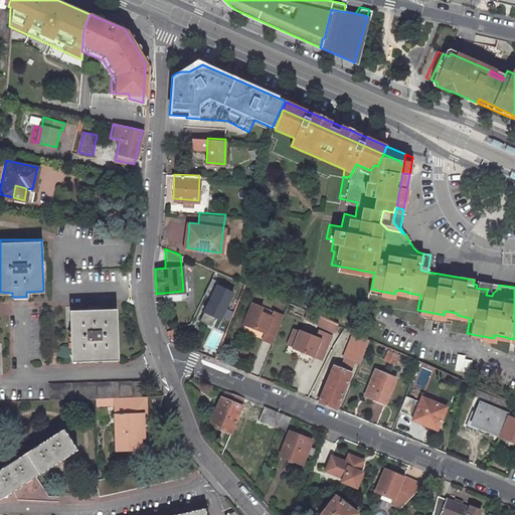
[(485,282),(474,280),(473,284),(477,285),(476,288),(484,289),(488,289),(486,295),(492,296),(493,293),(498,289),(499,285),(485,282)]
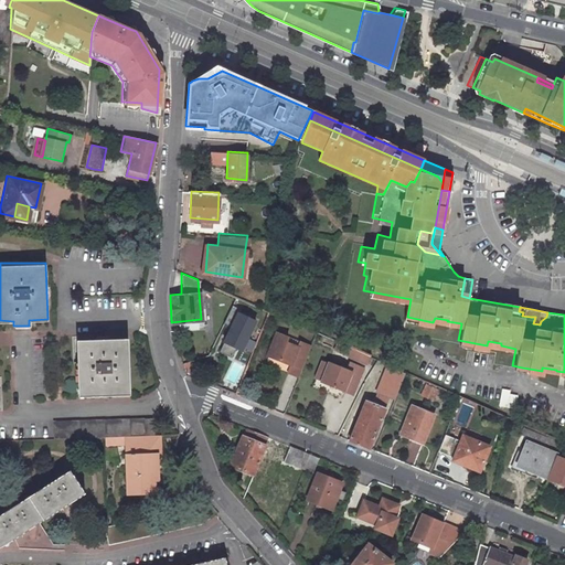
[(240,349),(254,319),(236,311),(217,350),(230,356),(235,347),(240,349)]
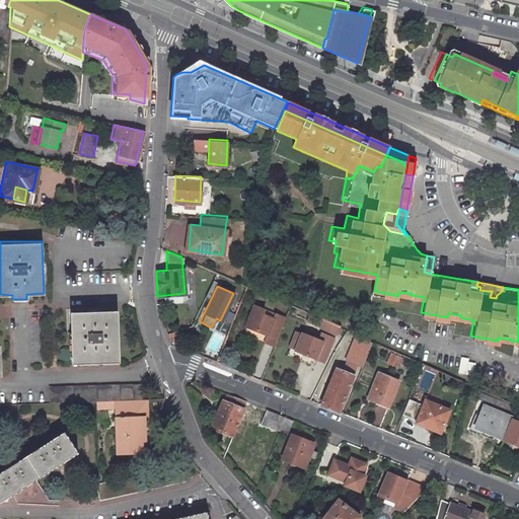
[(284,318),(252,304),(243,325),(266,334),(263,341),(273,346),(284,318)]
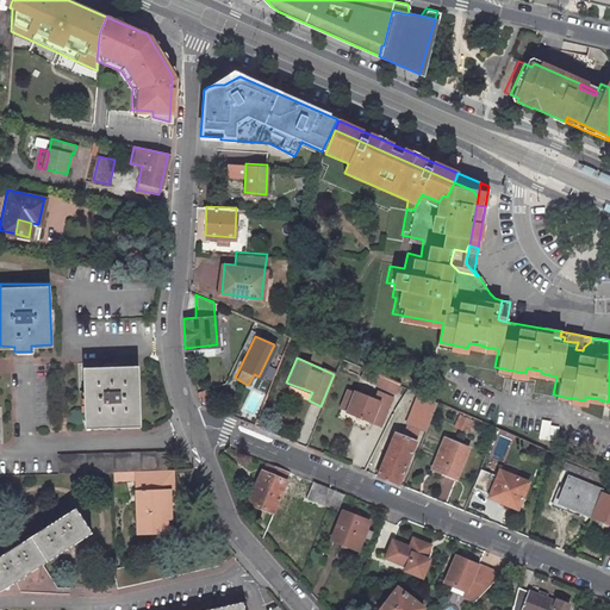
[(136,366),(81,367),(82,428),(137,427),(136,366)]
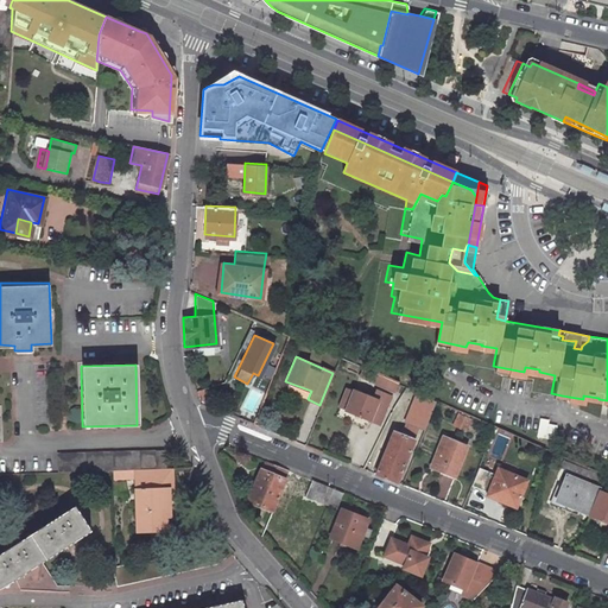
[(365,377),(392,390),(396,381),(361,366),(358,374),(365,377)]
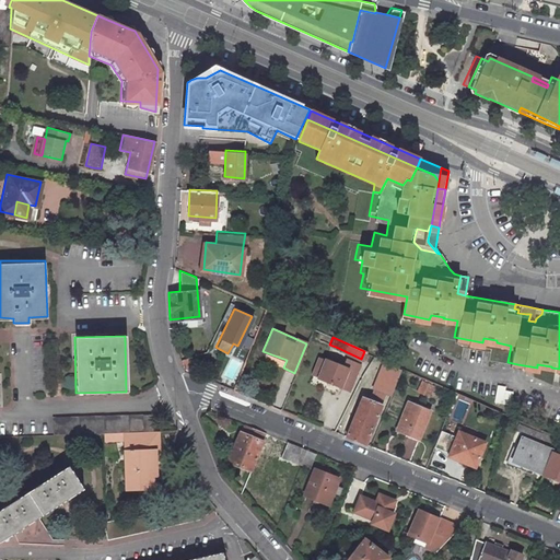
[(317,377),(325,359),(319,357),(312,375),(317,377)]
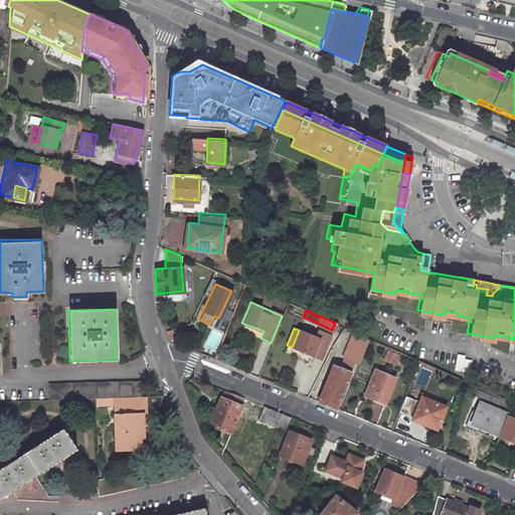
[(292,347),(321,359),(331,335),(319,331),(316,337),(299,330),(292,347)]
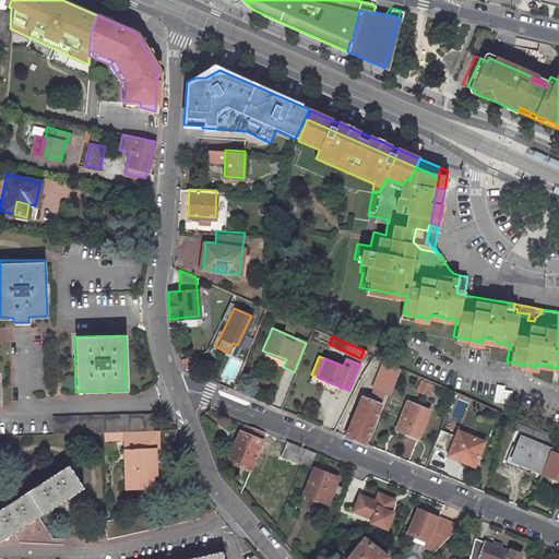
[(382,359),(368,393),(381,399),(383,392),(389,394),(400,367),(382,359)]
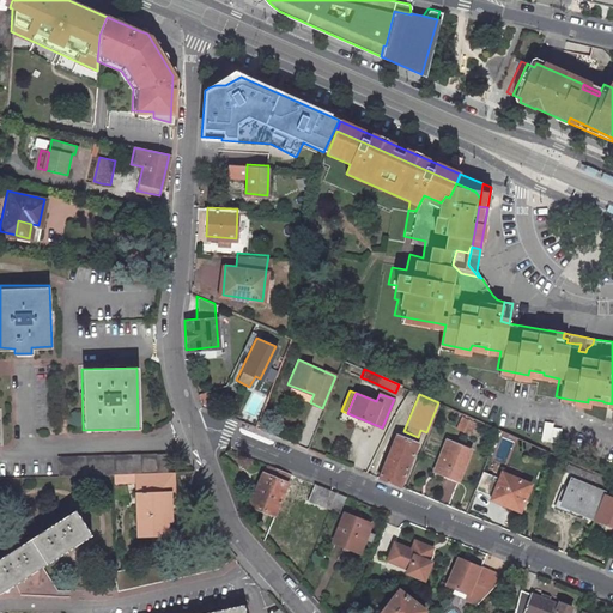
[(466,432),(471,420),(462,417),(457,429),(466,432)]
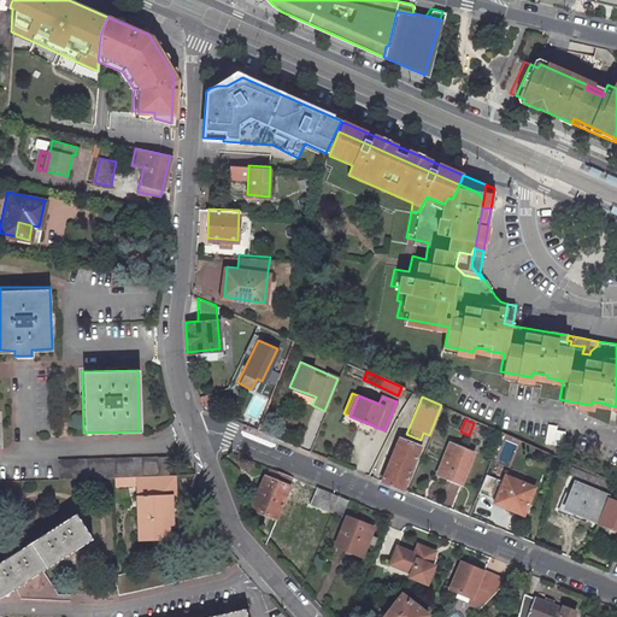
[(548,430),(546,444),(563,446),(565,433),(548,430)]
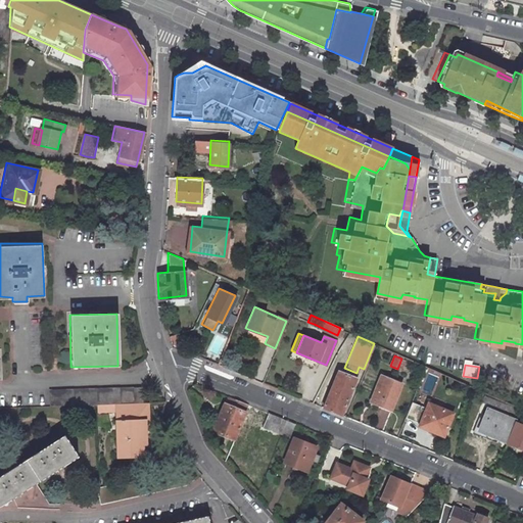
[(342,372),(354,377),(357,373),(344,368),(342,372)]
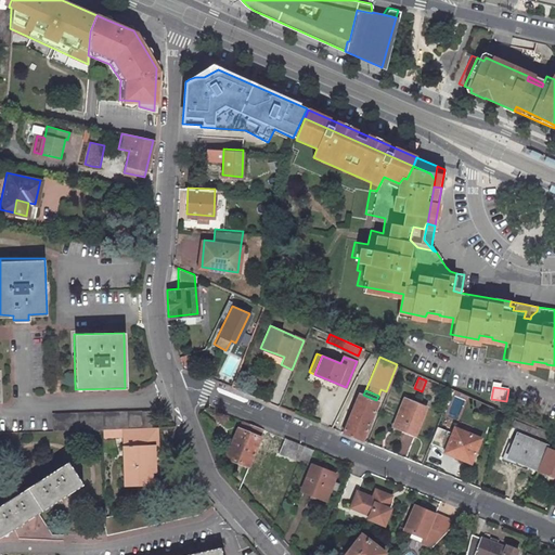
[(363,395),(358,391),(341,433),(360,440),(376,400),(363,395)]
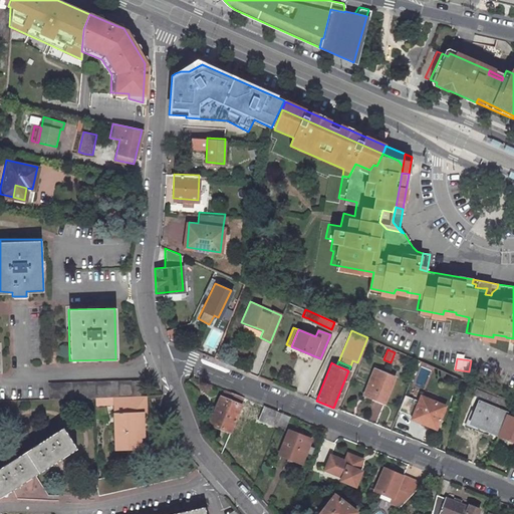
[(372,368),(366,382),(370,383),(365,395),(382,403),(394,376),(375,369),(372,368)]
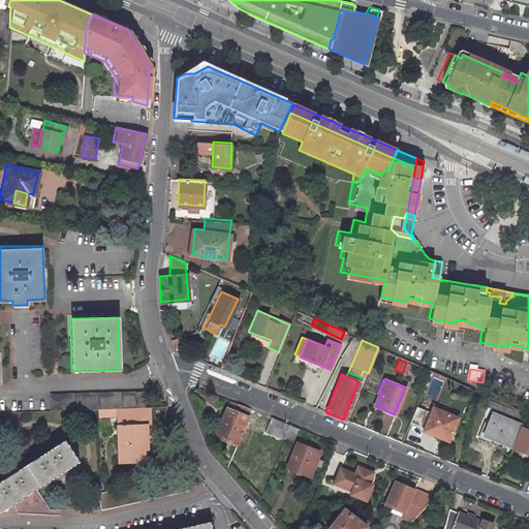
[(142,392),(47,394),(47,410),(96,408),(143,407),(142,392)]
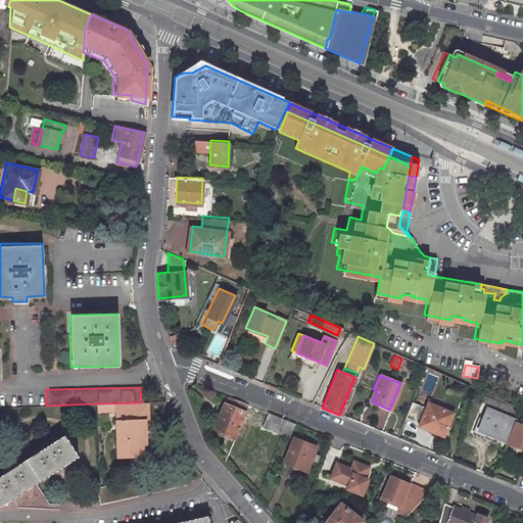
[(221,403),(210,430),(232,438),(232,436),(240,419),(242,412),(241,412),(244,403),(226,396),(223,405),(221,403)]
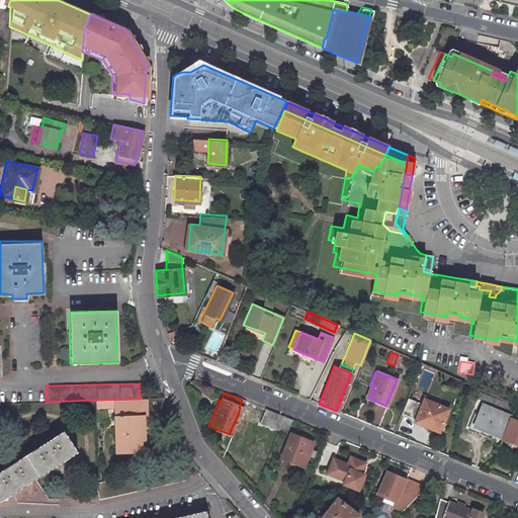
[(447,409),(417,397),(408,420),(418,424),(420,421),(439,429),(447,409)]
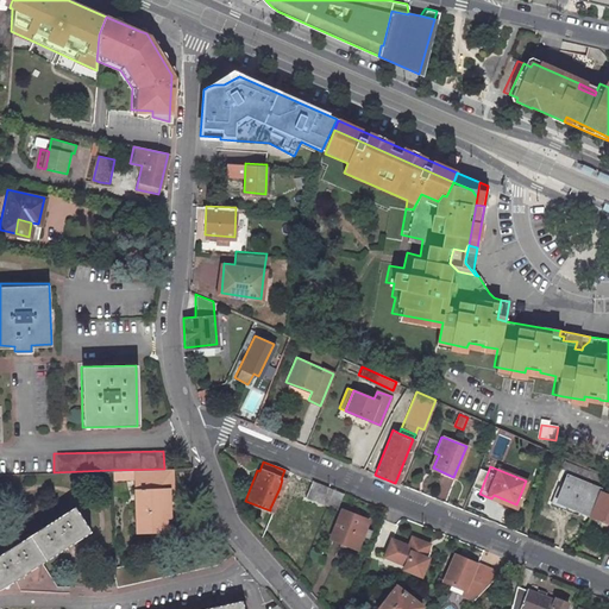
[(136,531),(173,531),(173,515),(168,515),(167,490),(174,490),(173,469),(164,469),(111,470),(111,479),(133,479),(136,531)]
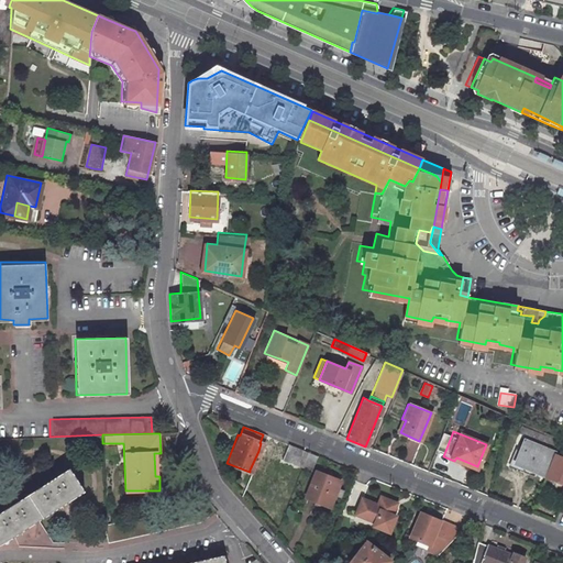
[(554,450),(522,437),(517,450),(512,448),(507,462),(543,477),(552,454),(554,450)]
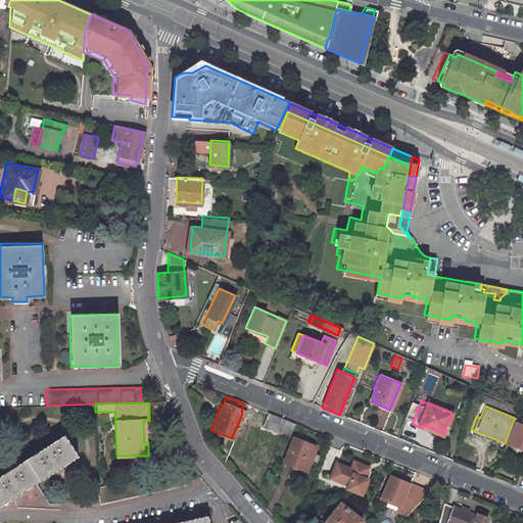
[(255,418),(265,422),(268,414),(258,410),(255,418)]
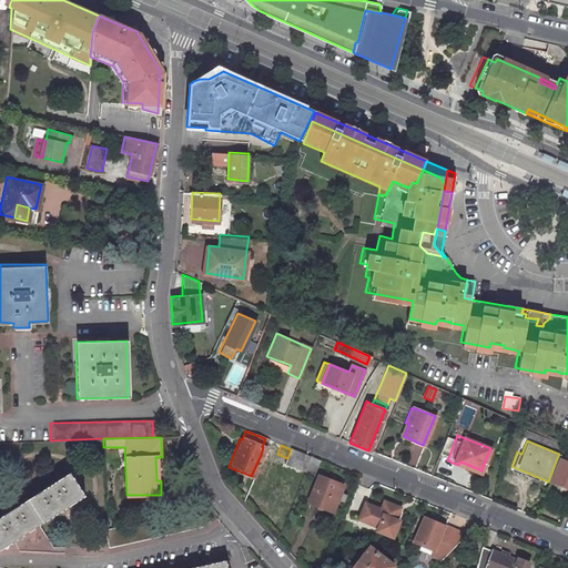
[(261,455),(252,474),(259,477),(266,457),(261,455)]
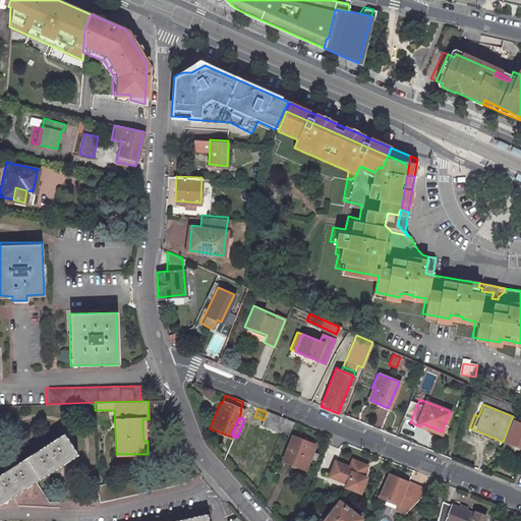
[(278,431),(286,435),(291,421),(283,418),(278,431)]
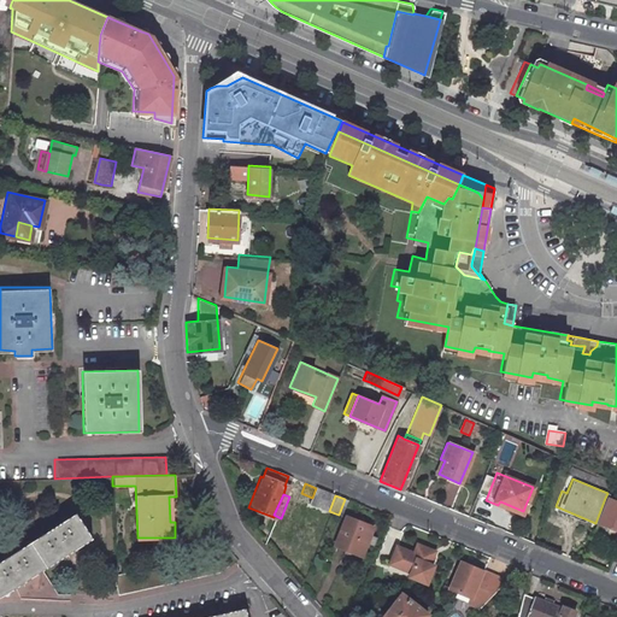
[(616,503),(605,498),(595,523),(616,532),(616,503)]
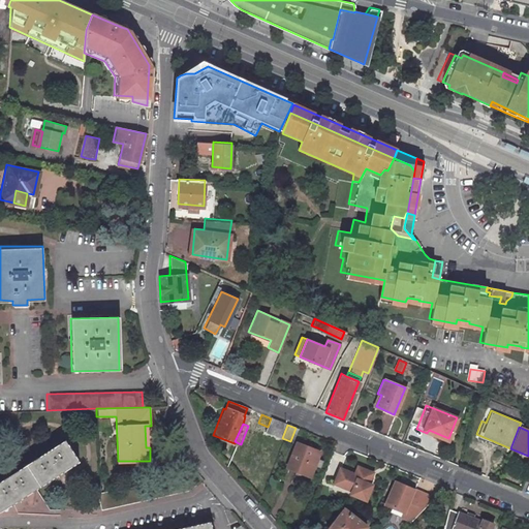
[(446,442),(448,438),(429,430),(427,433),(446,442)]
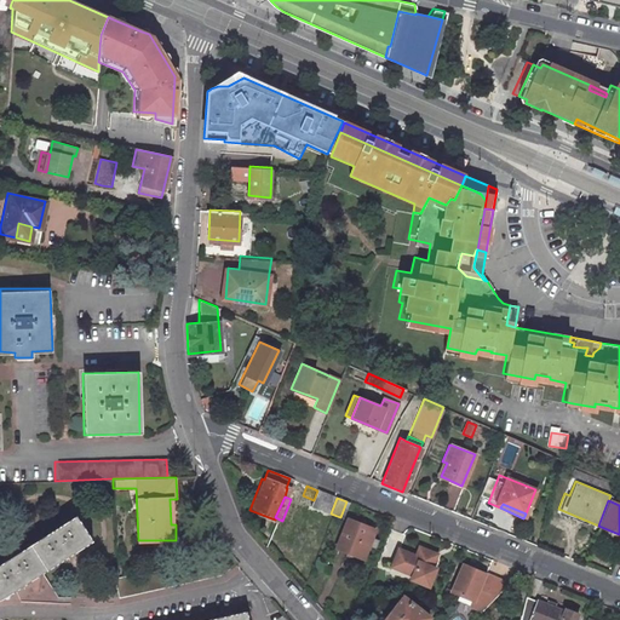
[(375,514),(372,522),(386,528),(389,520),(375,514)]
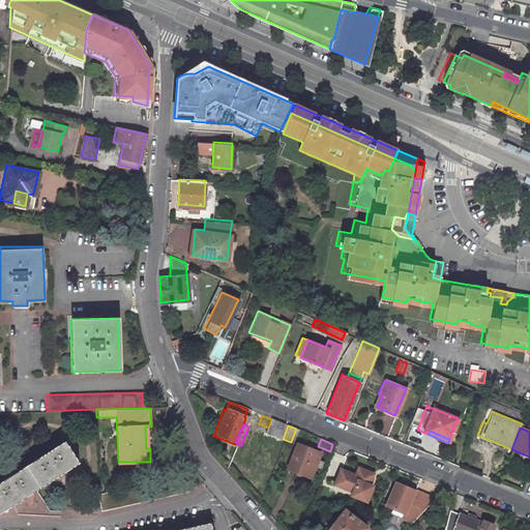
[(0,510),(2,510),(78,462),(64,440),(0,479),(0,510)]
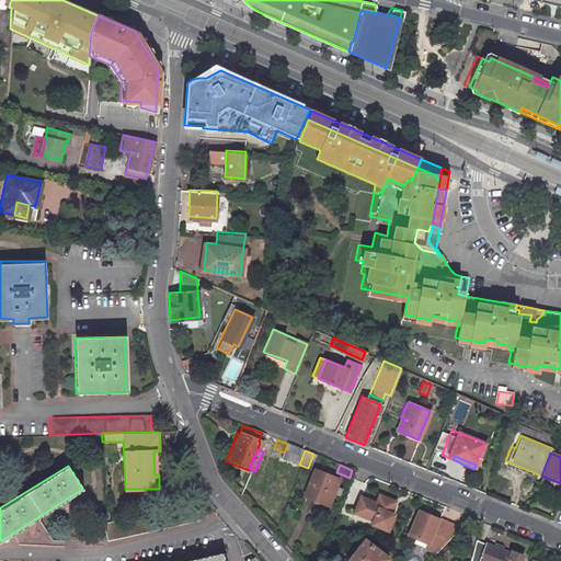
[(336,480),(312,469),(300,496),(325,506),(336,480)]
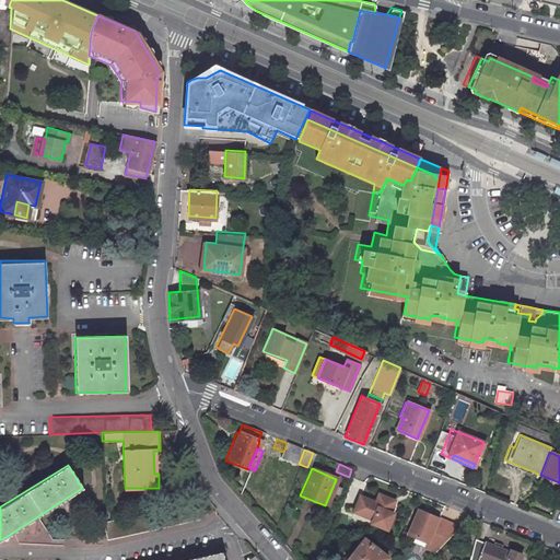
[(374,501),(360,496),(353,511),(372,517),(370,523),(386,529),(393,514),(388,512),(394,500),(377,494),(374,501)]
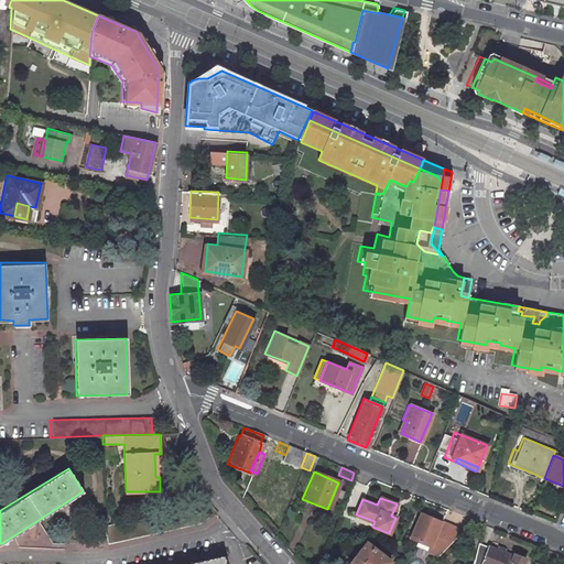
[(461,531),(419,514),(409,540),(427,548),(425,552),(435,556),(447,544),(461,531)]
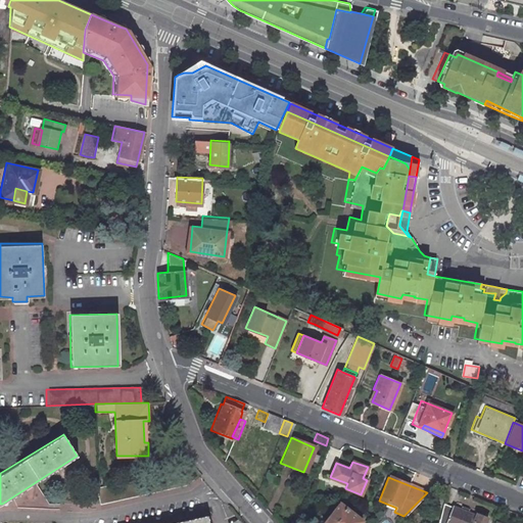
[(483,522),(486,517),(475,513),(474,516),(441,503),(437,520),(446,522),(483,522)]
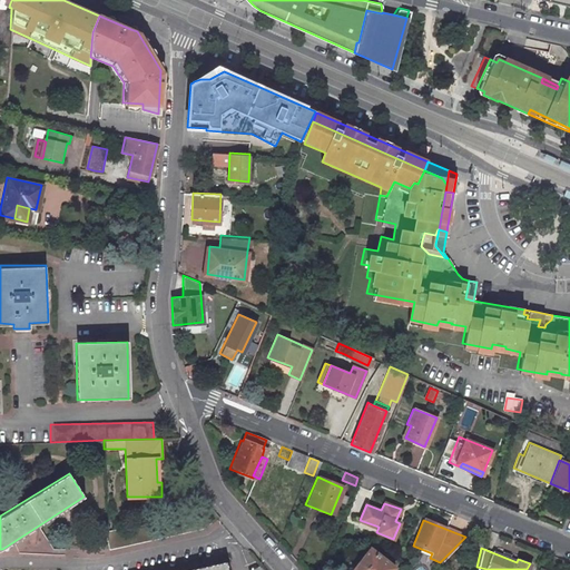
[(390,569),(392,568),(370,549),(351,569),(390,569)]
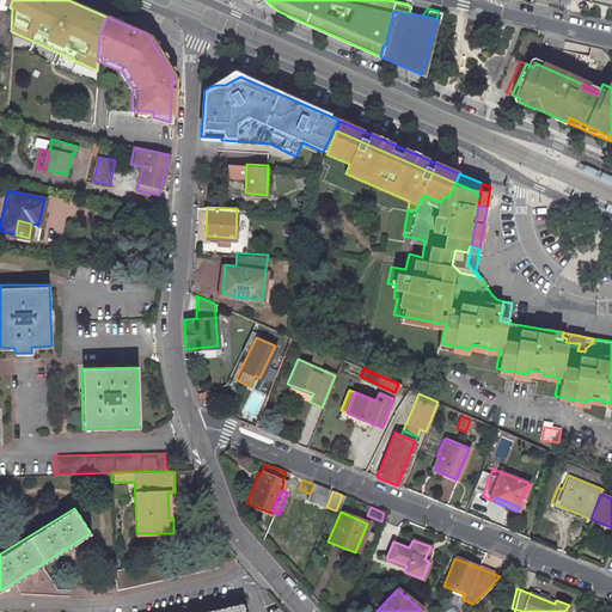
[(243,611),(240,601),(220,606),(210,609),(195,611),(243,611)]
